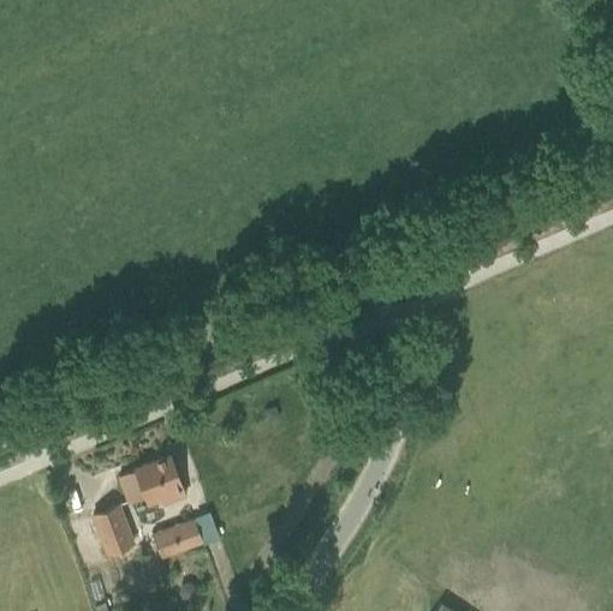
[(612,0),(599,0),(600,1),(606,15),(612,10),(612,0)]
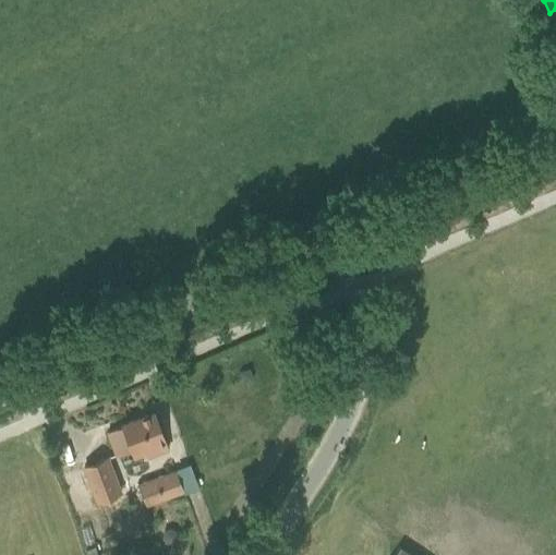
[(123,430),(109,436),(118,458),(133,453),(135,459),(146,455),(148,460),(169,453),(155,415),(123,427),(123,430)]
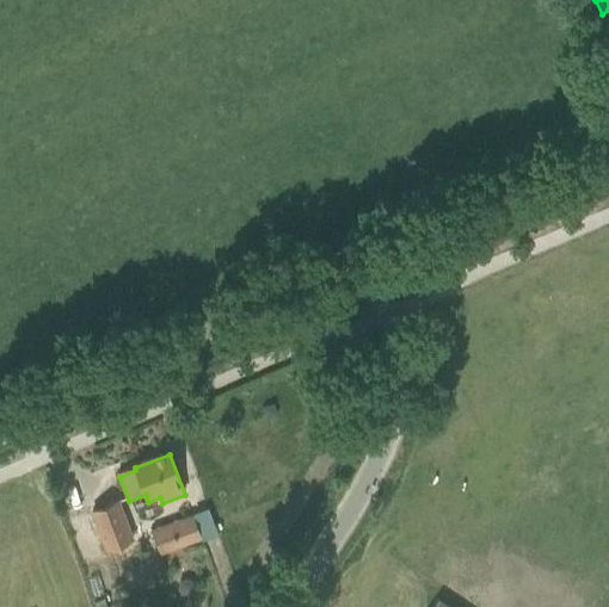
[(94,514),(110,552),(134,543),(118,505),(94,514)]
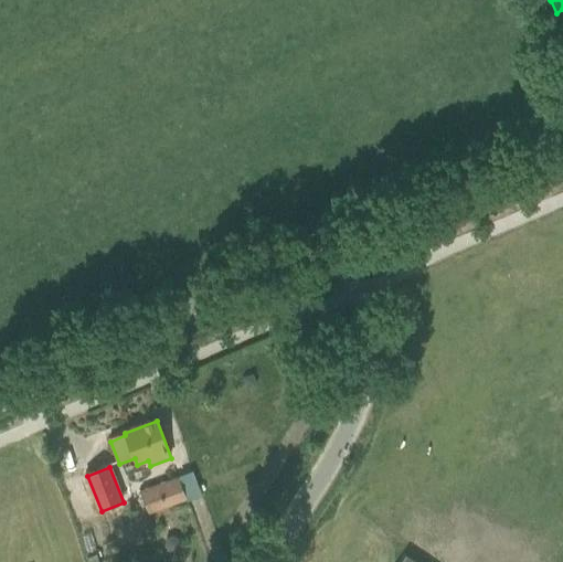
[(141,494),(148,513),(187,499),(180,479),(141,494)]
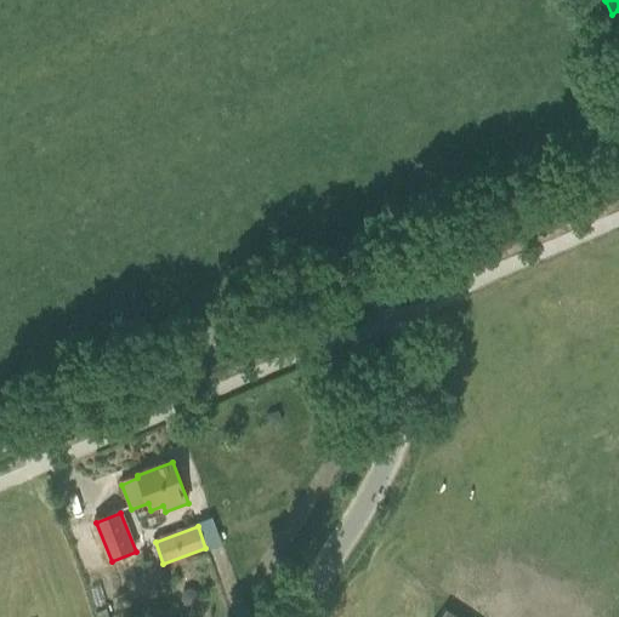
All buildings are outlined.
